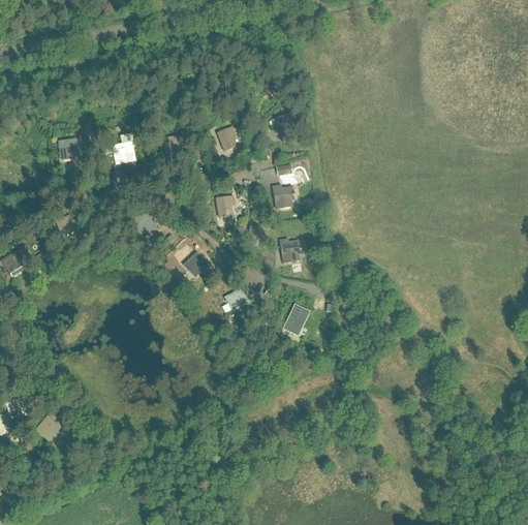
[(293,132),(287,114),(271,119),(274,127),(277,126),(281,137),(289,134),(289,133),(293,132)]
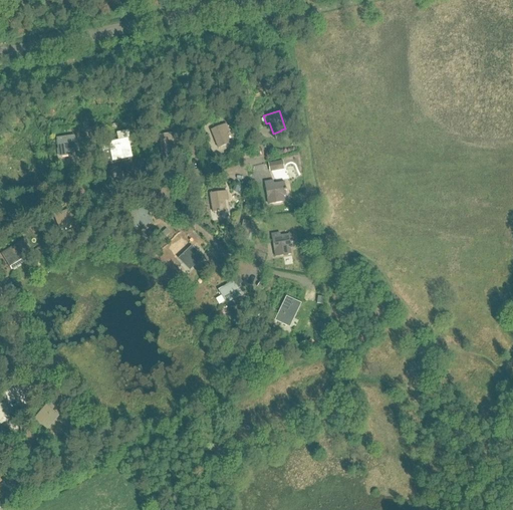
[(217,146),(229,141),(226,131),(229,130),(226,120),(210,126),(217,146)]
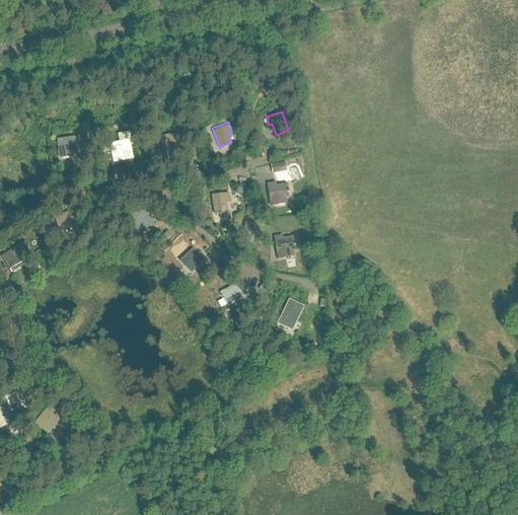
[(163,153),(182,150),(179,133),(161,135),(163,153)]
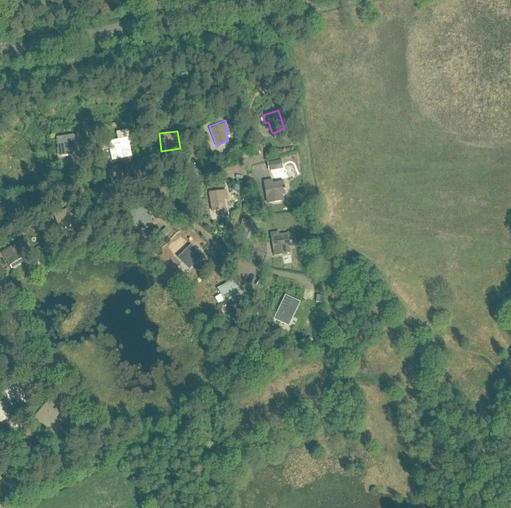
[(59,153),(70,152),(69,146),(75,146),(73,133),(57,136),(59,153)]
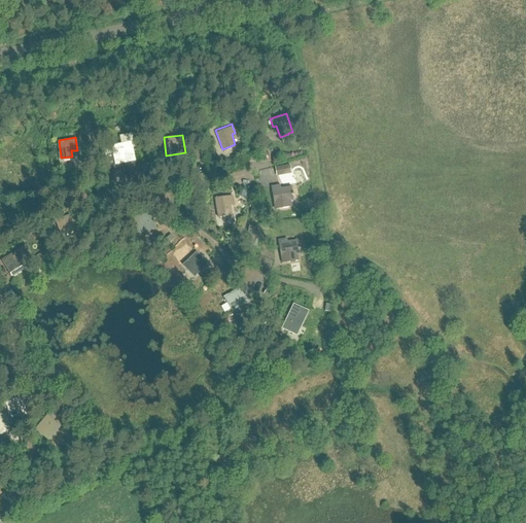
[(127,149),(126,142),(112,144),(113,149),(105,151),(108,166),(121,164),(121,162),(135,159),(132,148),(127,149)]
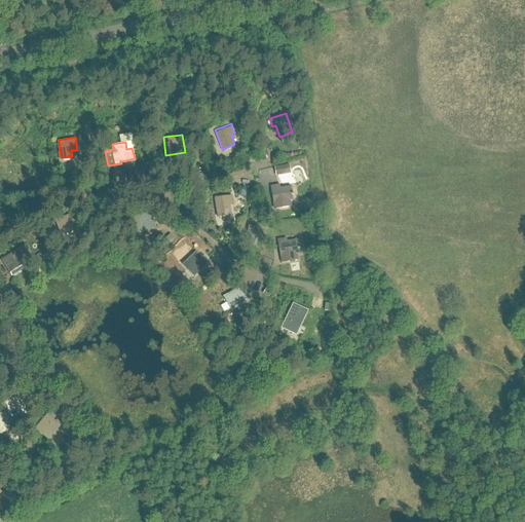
[(271,184),(273,200),(274,206),(291,203),(290,198),(292,198),(291,192),(294,192),(293,190),(292,190),(291,185),(280,186),(279,183),(271,184)]
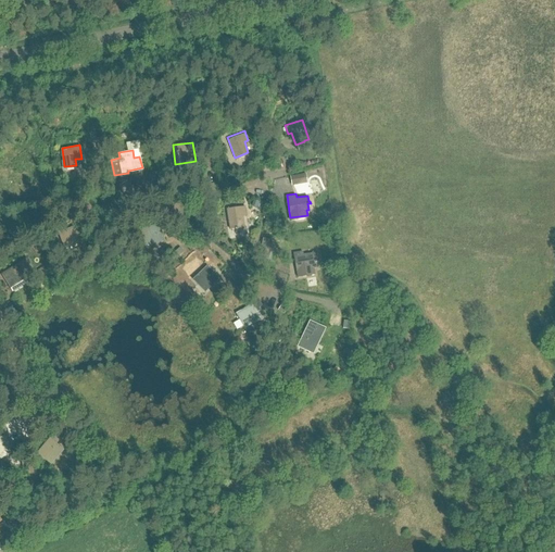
[(243,226),(241,214),(244,214),(243,205),(227,207),(229,226),(234,226),(234,229),(237,228),(237,227),(243,226)]
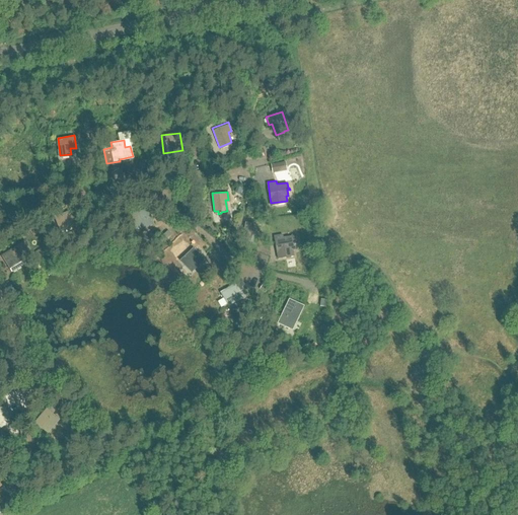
[(0,215),(6,215),(7,221),(17,220),(15,210),(18,210),(17,207),(16,207),(15,201),(5,202),(5,198),(0,199),(0,215)]
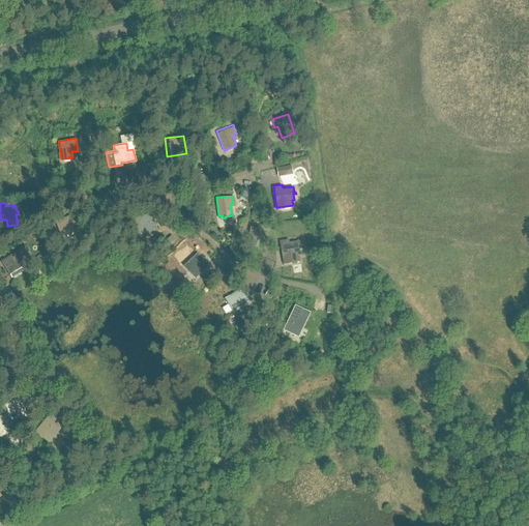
[(60,232),(78,226),(74,213),(56,220),(60,232)]
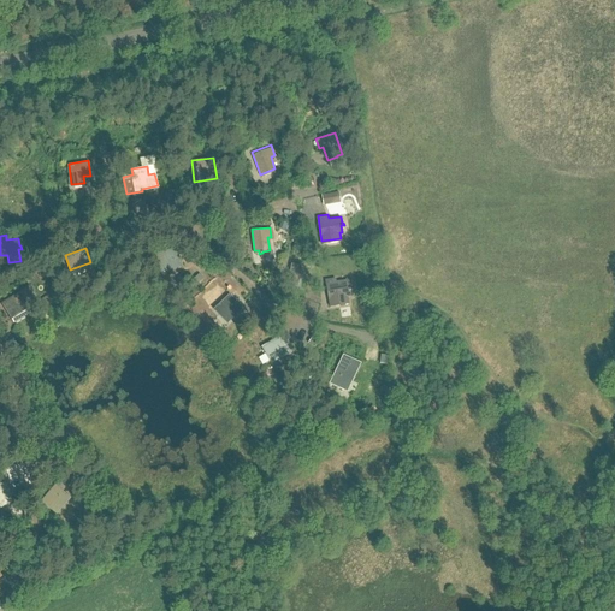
[(159,266),(179,261),(176,248),(157,251),(159,266)]
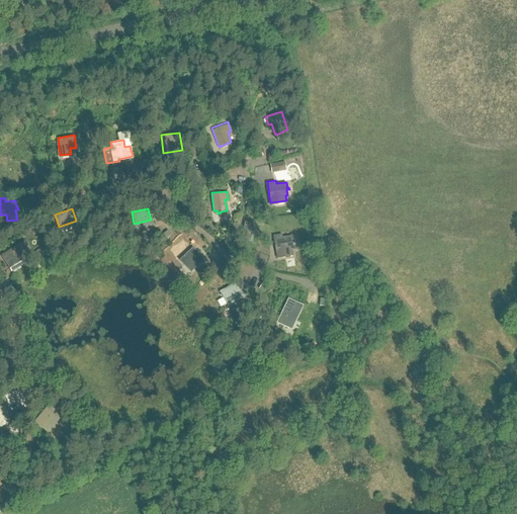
[(245,222),(242,238),(251,239),(254,223),(245,222)]
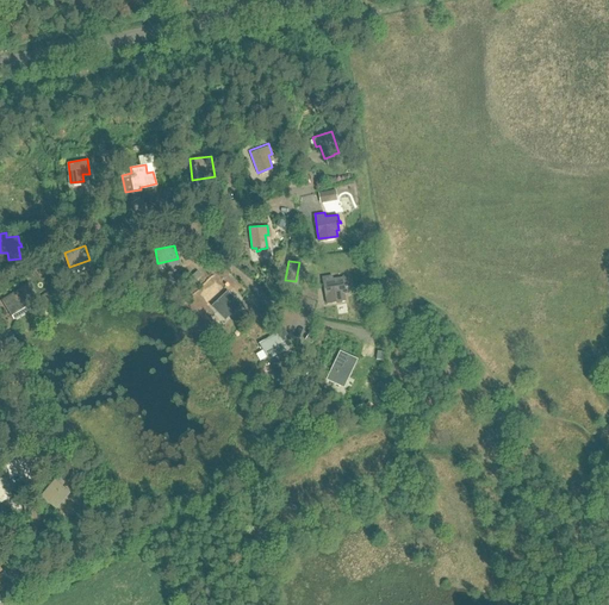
[(331,274),(321,275),(325,303),(345,299),(343,291),(346,291),(346,286),(348,285),(348,282),(346,284),(345,276),(331,278),(331,274)]
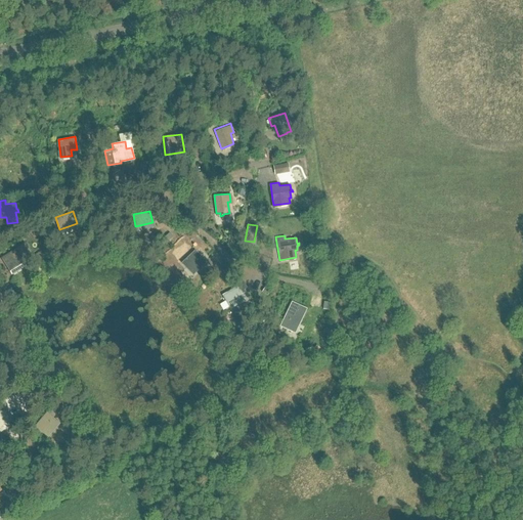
[(26,241),(1,255),(8,266),(33,252),(26,241)]
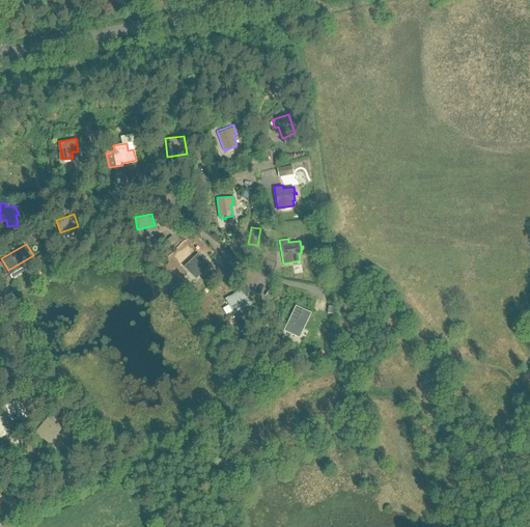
[(194,274),(206,261),(198,252),(185,264),(194,274)]
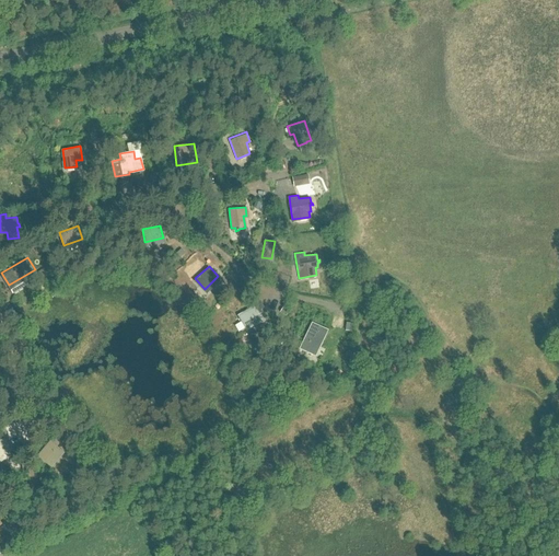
[(245,326),(261,316),(254,304),(239,314),(245,326)]
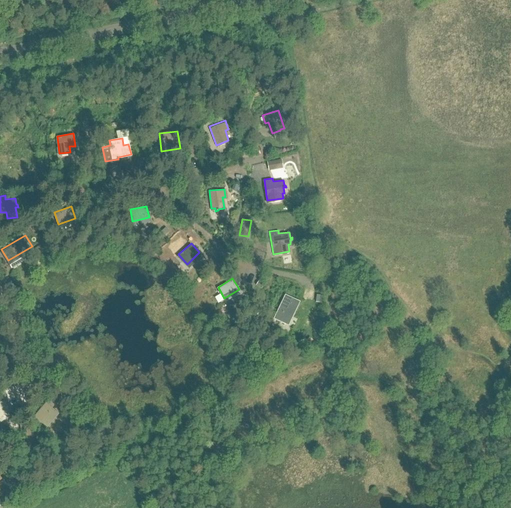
[(289,314),(297,299),(285,293),(278,308),(289,314)]
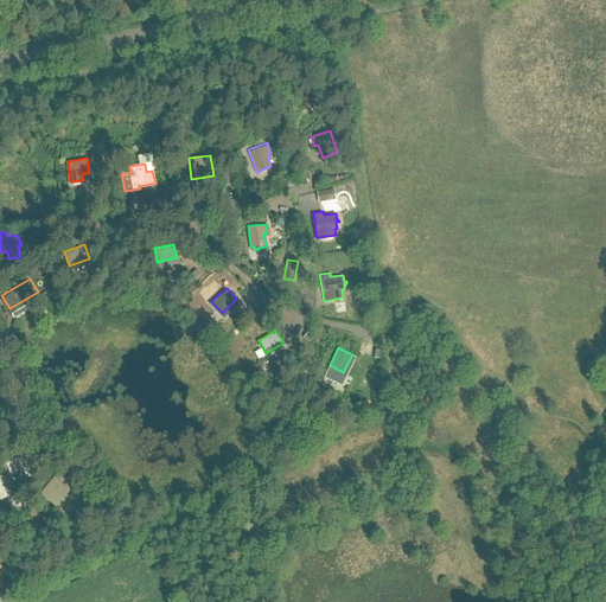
[(316,363),(311,373),(319,378),(325,367),(321,366),(316,363)]
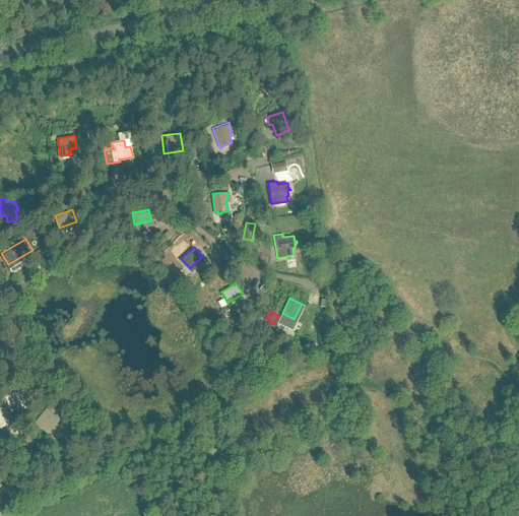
[(0,422),(10,416),(3,405),(0,406),(0,422)]
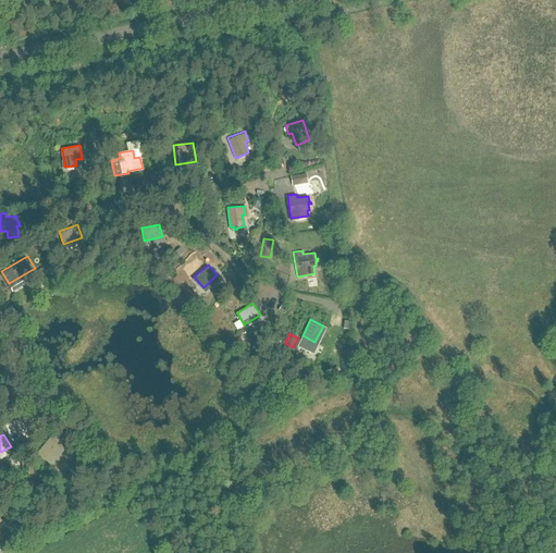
[(48,461),(61,447),(50,438),(38,451),(48,461)]
